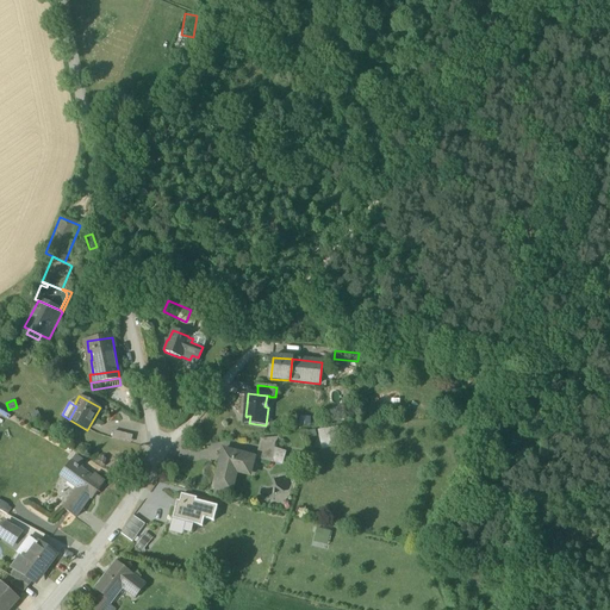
[(318,429),(321,448),(338,447),(336,427),(318,429)]
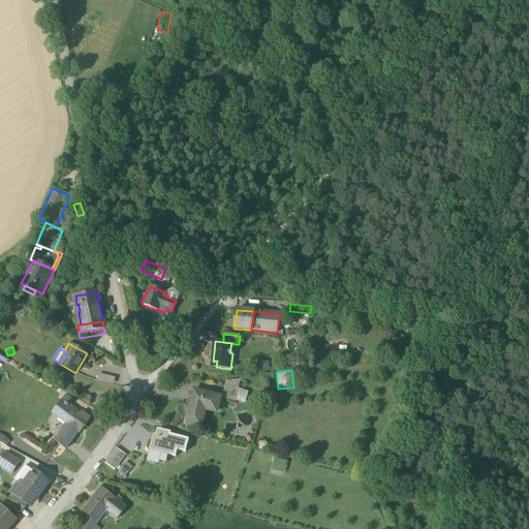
[(103,380),(114,383),(116,377),(105,375),(103,380)]
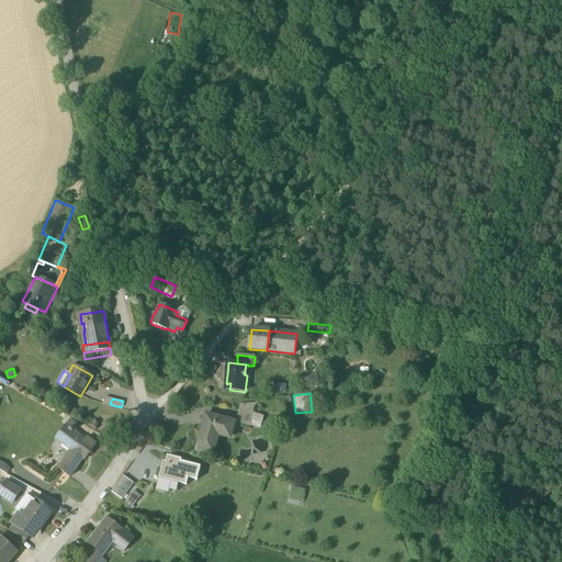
[(240,404),(236,422),(250,425),(254,413),(254,407),(257,402),(240,404)]
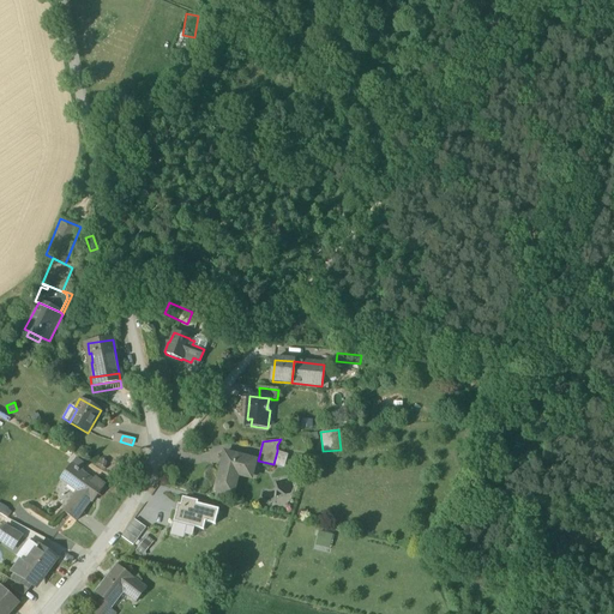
[(277,451),(274,464),(284,468),(288,453),(277,451)]
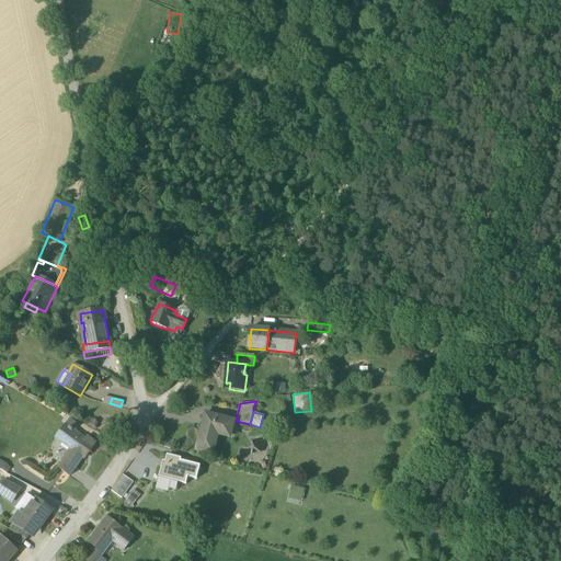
[(196,449),(208,451),(214,428),(230,433),(233,421),(205,413),(196,449)]
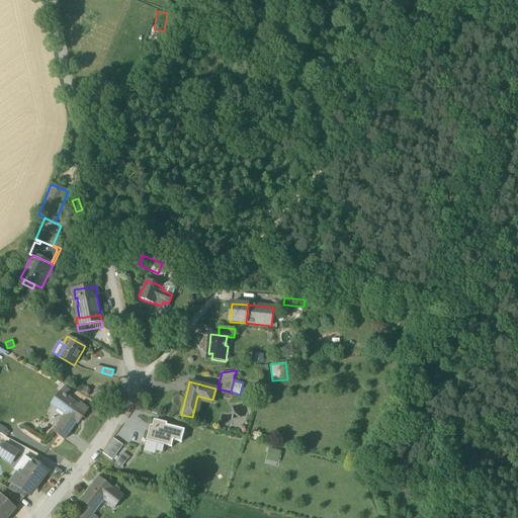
[(64,386),(60,392),(65,396),(68,398),(67,399),(68,399),(73,393),(64,386)]
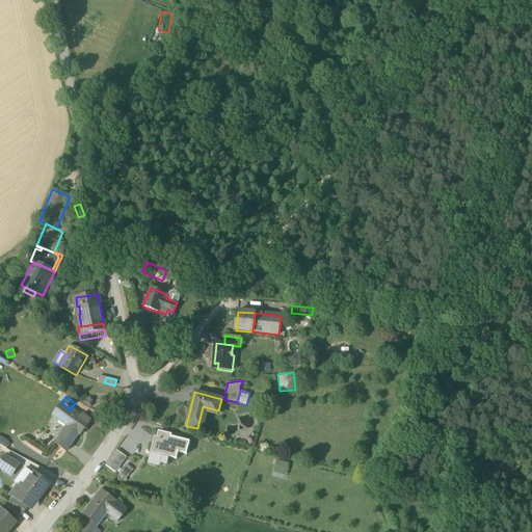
[(54,413),(59,417),(67,406),(61,402),(54,413)]
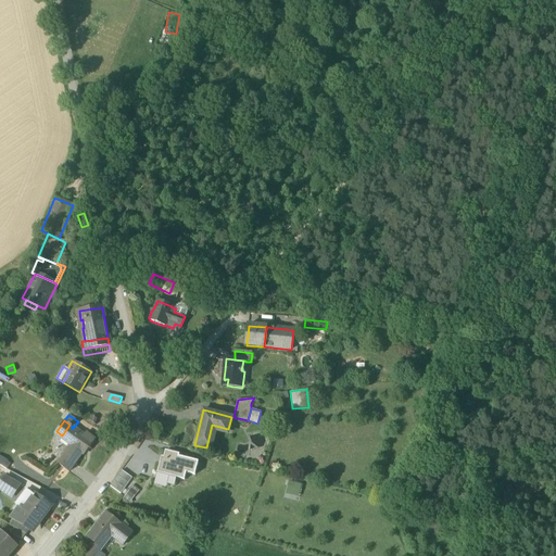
[(58,465),(68,472),(85,450),(87,451),(95,441),(86,434),(84,437),(73,428),(72,428),(73,427),(70,425),(62,436),(73,444),(58,465)]
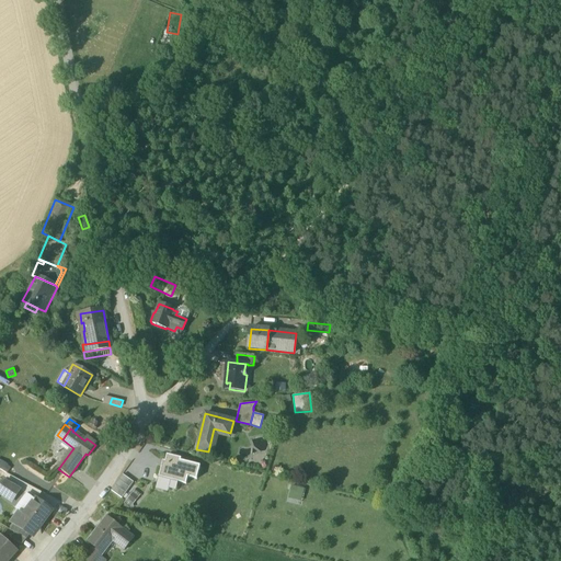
[(179,482),(186,484),(187,477),(196,479),(201,466),(181,460),(181,458),(167,455),(163,468),(161,467),(158,477),(179,482)]
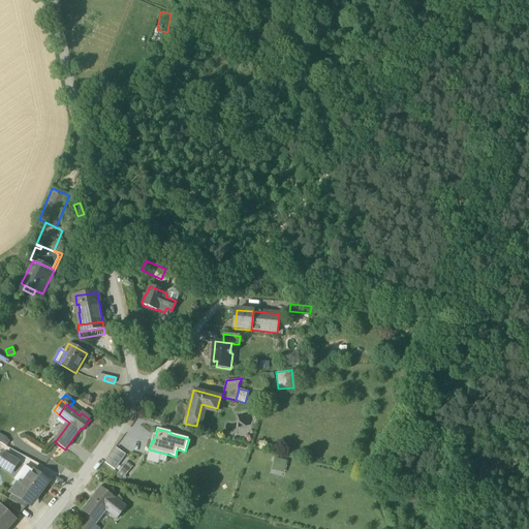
[(126,455),(116,447),(104,463),(115,470),(126,455)]
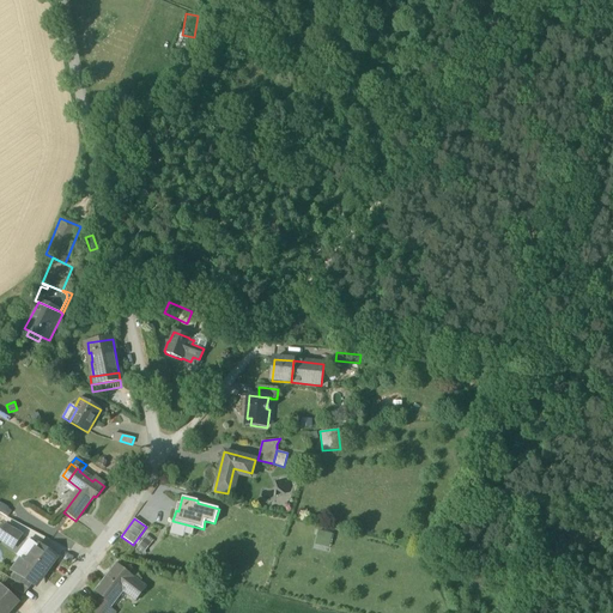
[(195,527),(173,521),(170,534),(183,538),(184,534),(193,535),(195,527)]
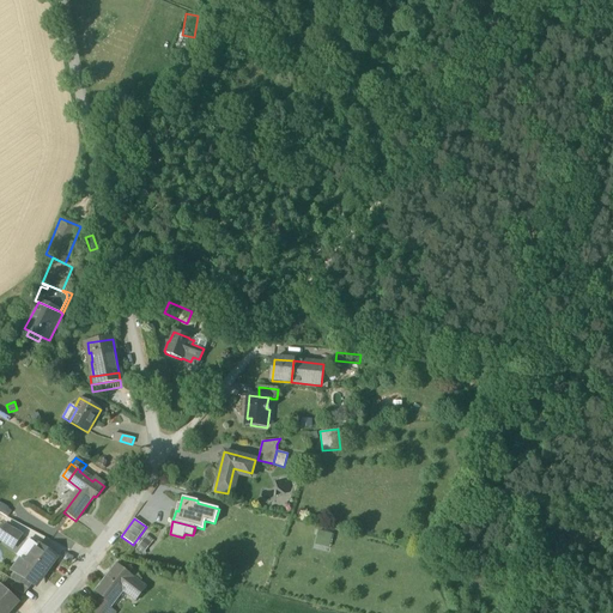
[(0,536),(0,539),(12,547),(20,534),(7,526),(0,536)]
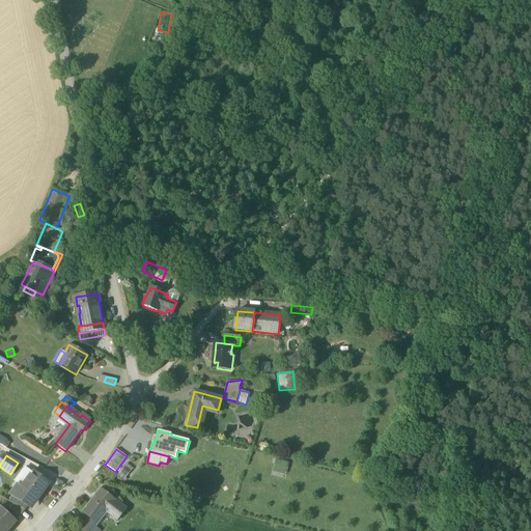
[(127,463),(118,477),(124,481),(133,467),(127,463)]
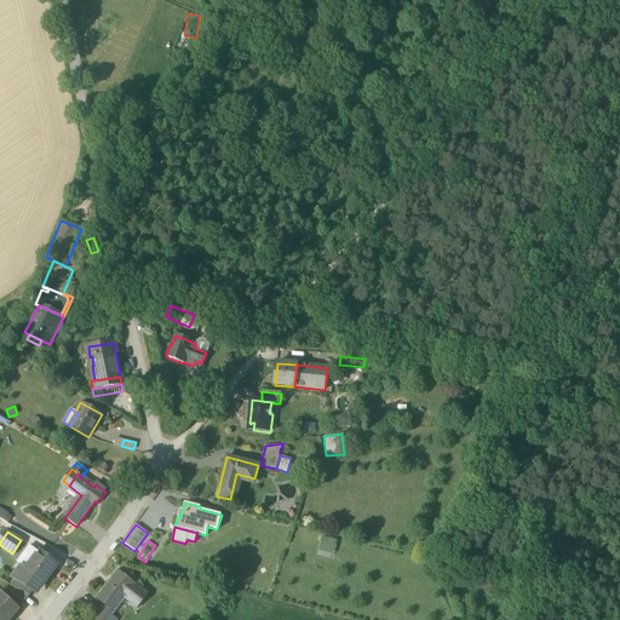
[(28,569),(39,554),(29,546),(17,562),(23,566),(28,569)]
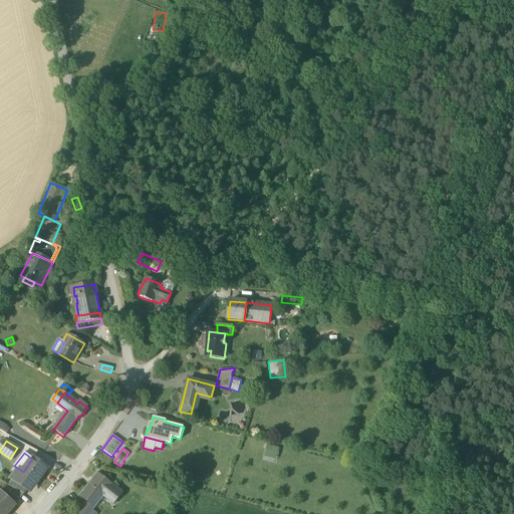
[(32,459),(23,472),(19,469),(11,480),(27,489),(33,481),(36,483),(46,469),(32,459)]
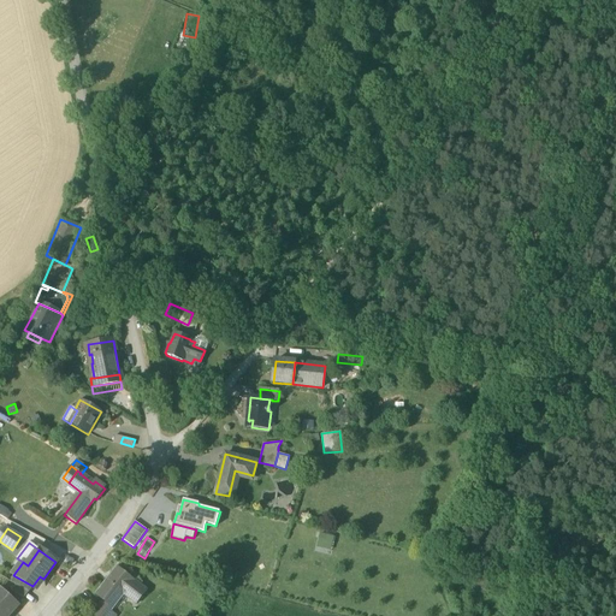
[(100,599),(112,609),(123,594),(130,599),(140,587),(118,569),(96,596),(100,599)]
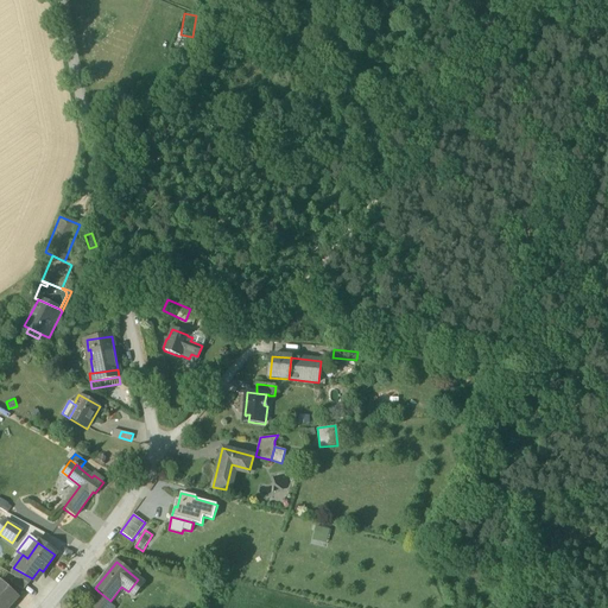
[(8,574),(14,577),(27,584),(32,578),(13,568),(8,574)]
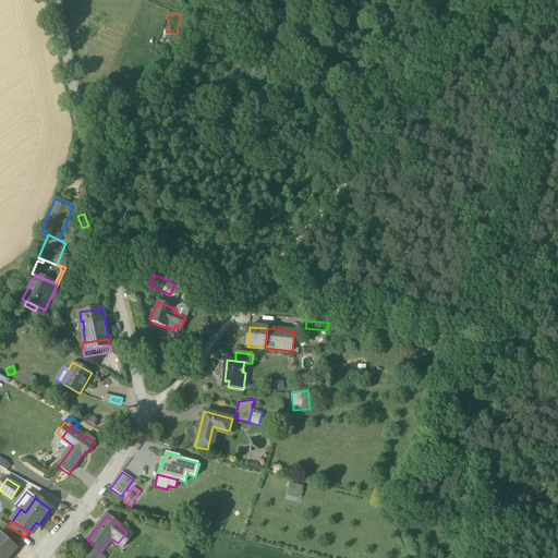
[(22,543),(25,536),(13,530),(10,536),(22,543)]
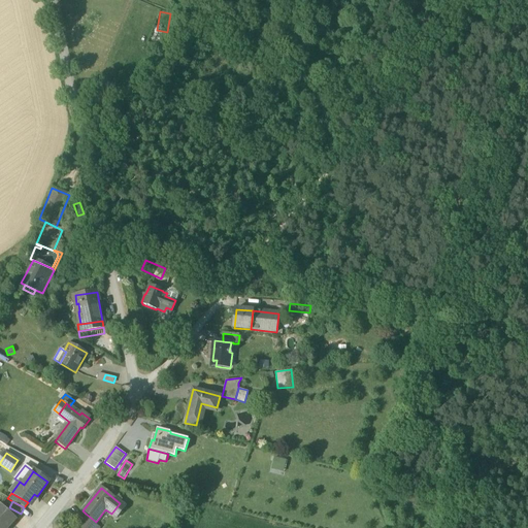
[(120,503),(111,514),(117,518),(125,507),(120,503)]
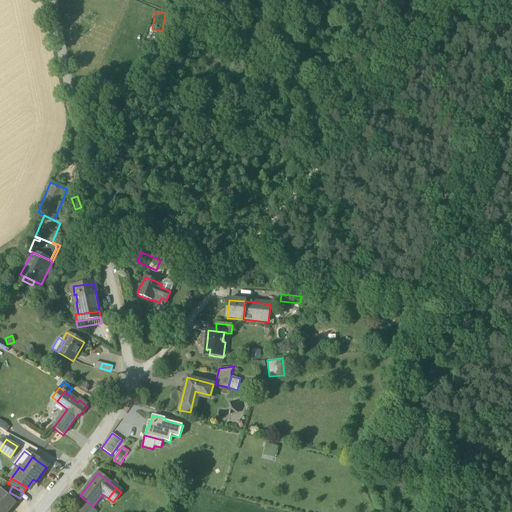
[(0,511),(7,511),(16,503),(1,490),(0,490),(0,511)]
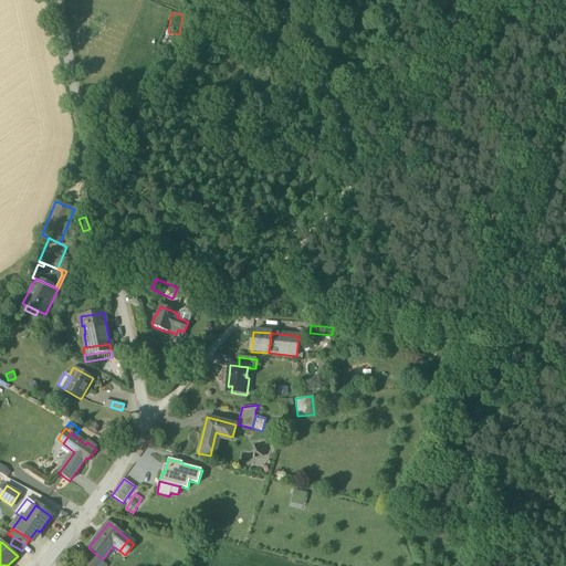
[(80,565),(82,565),(105,565),(108,563),(103,559),(92,551),(80,565)]
